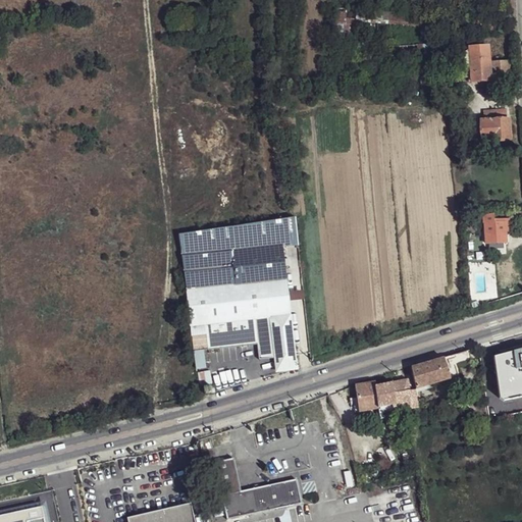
[(472,77),(472,82),(512,80),(509,45),(469,48),(471,68),(472,77)]
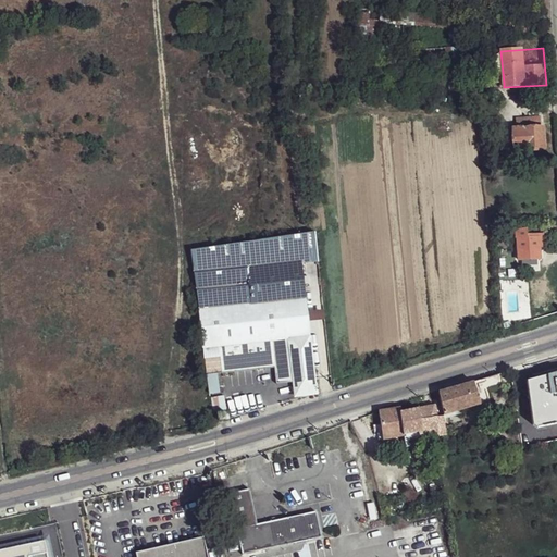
[(503,73),(491,74),(492,84),(504,83),(503,73)]
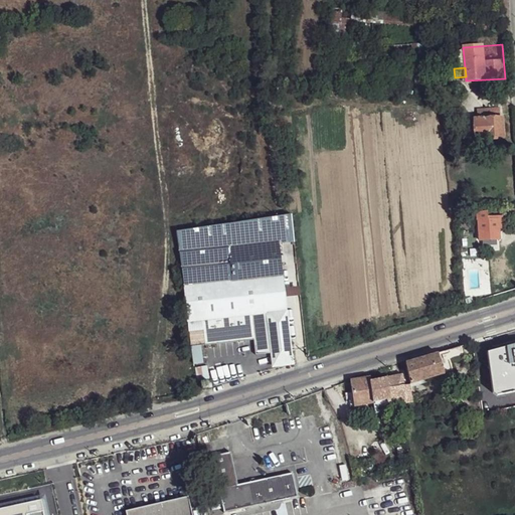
[(477,110),(478,120),(474,120),(475,138),(486,137),(486,139),(502,138),(500,108),(477,110)]
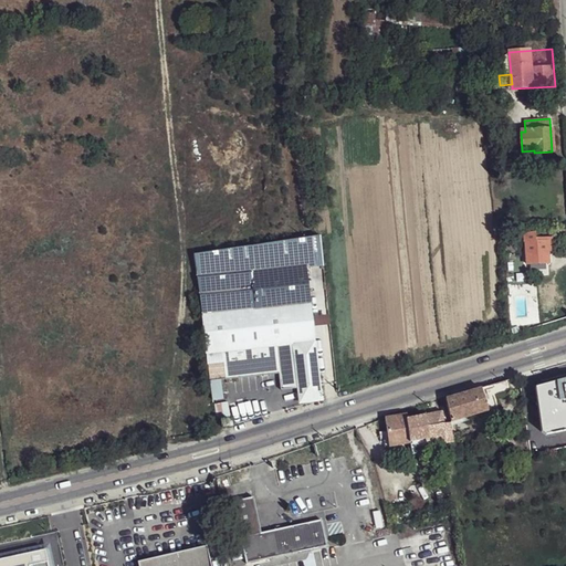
[(525,243),(526,264),(549,263),(548,249),(547,241),(535,242),(535,233),(523,233),(524,243),(525,243)]
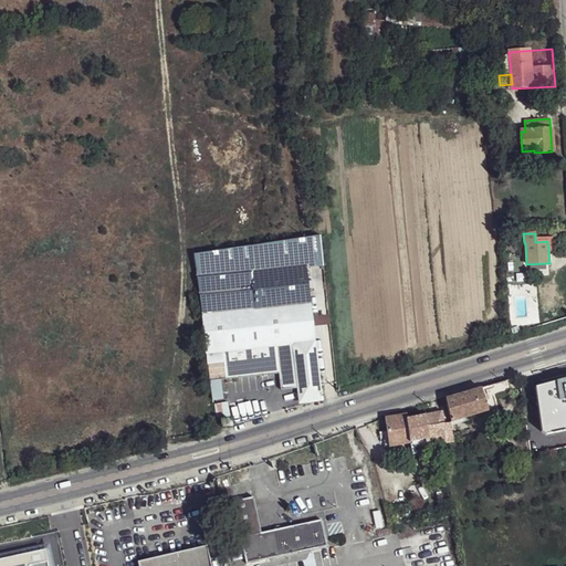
[(504,236),(506,253),(517,252),(516,234),(504,236)]
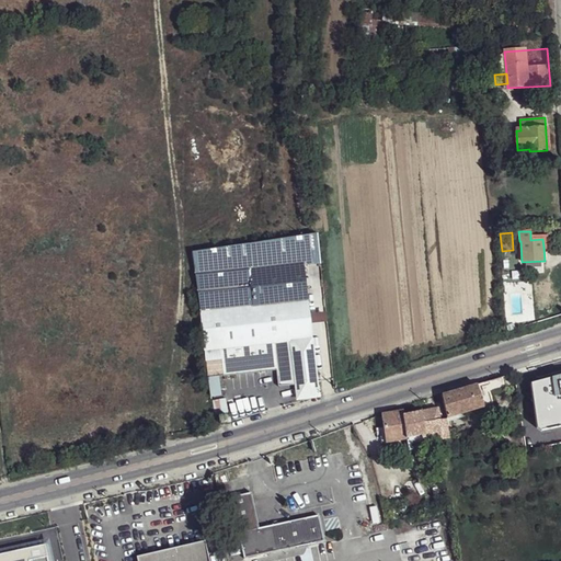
[(192,252),(207,378),(277,369),(278,386),(296,385),(298,400),(319,398),(310,324),(310,315),(325,312),(318,233),(300,237),(192,252)]
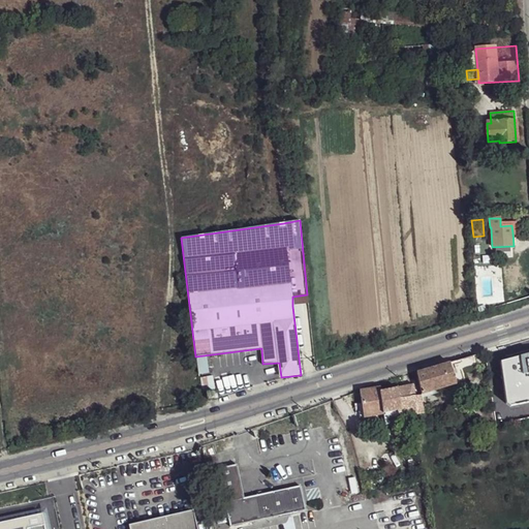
[(307,294),(292,297),(292,306),(308,304),(307,294)]
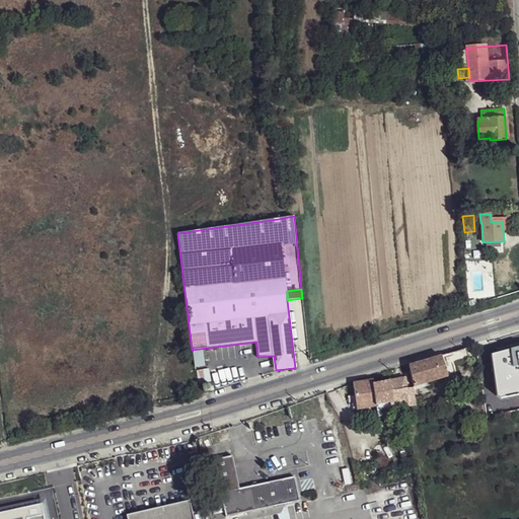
[(466,349),(442,357),(444,366),(452,364),(468,359),(466,349)]
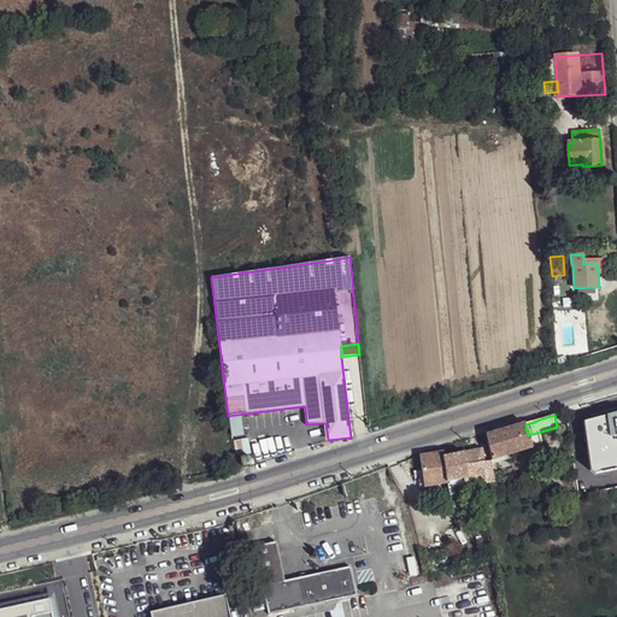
[(486,435),(491,462),(510,454),(532,447),(528,435),(526,424),(500,430),(486,435)]
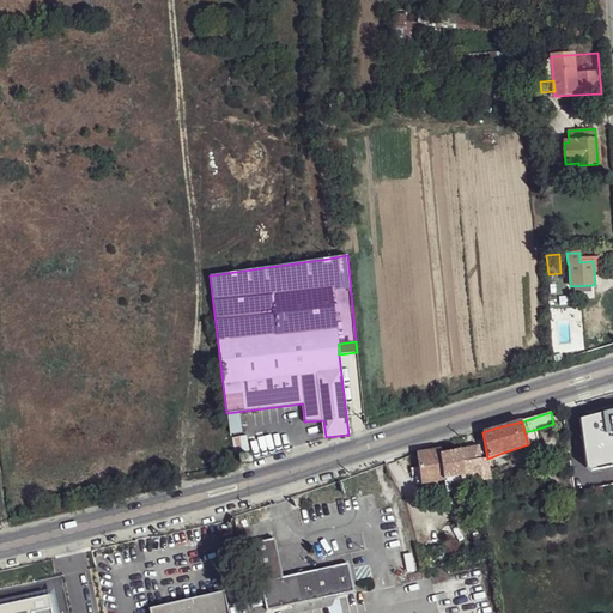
[(534,430),(525,432),(528,444),(538,442),(534,430)]
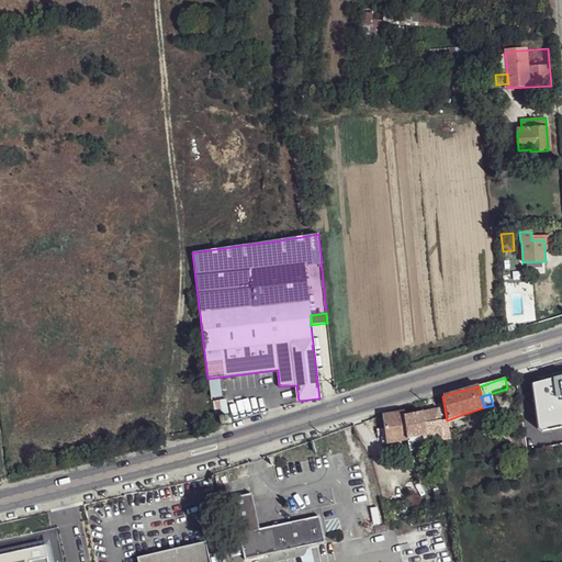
[(422,413),(424,425),(440,422),(438,409),(422,413)]
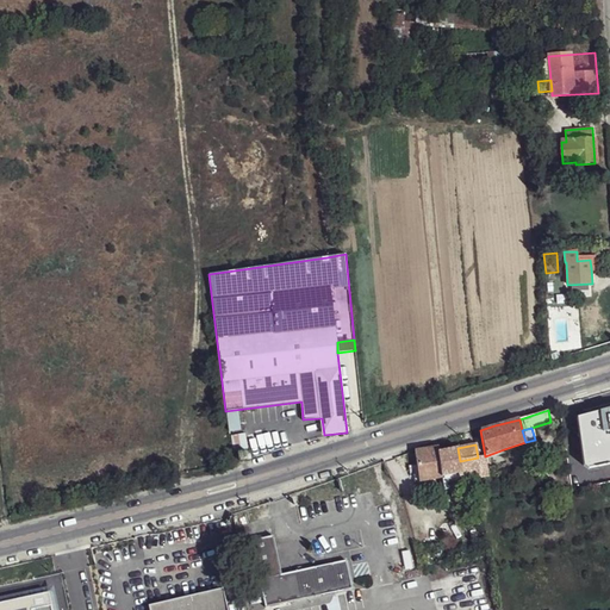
[(415,452),(419,481),(442,477),(439,452),(439,447),(415,452)]
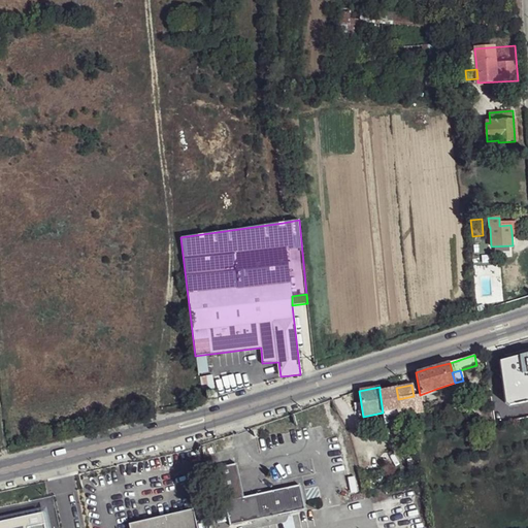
[(380,391),(383,413),(393,411),(400,409),(398,399),(396,388),(380,391)]
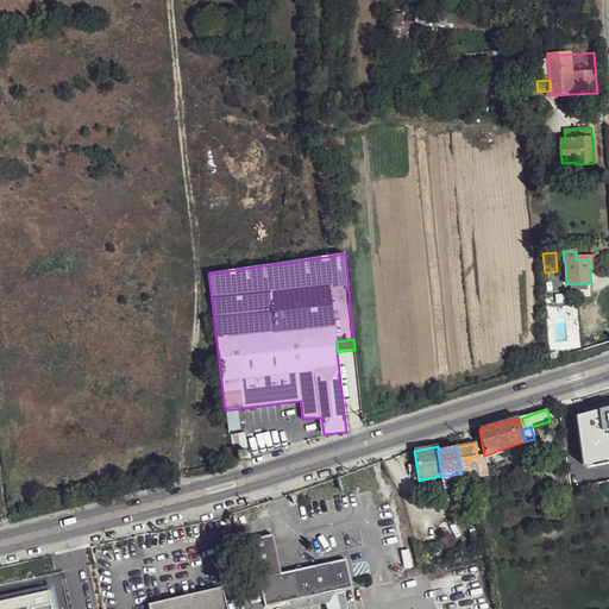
[(503,449),(484,456),(485,458),(504,452),(503,449)]
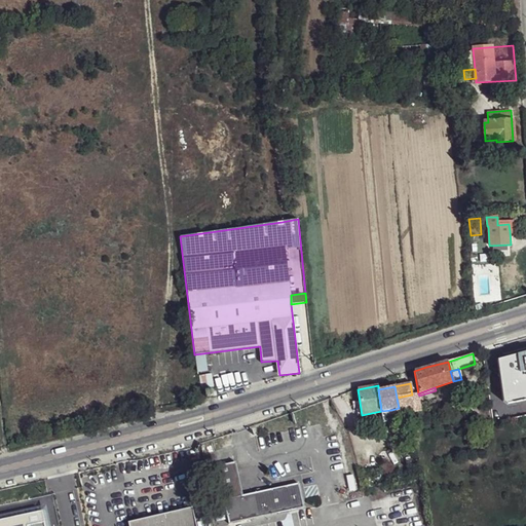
[(199,391),(200,399),(218,396),(217,388),(199,391)]
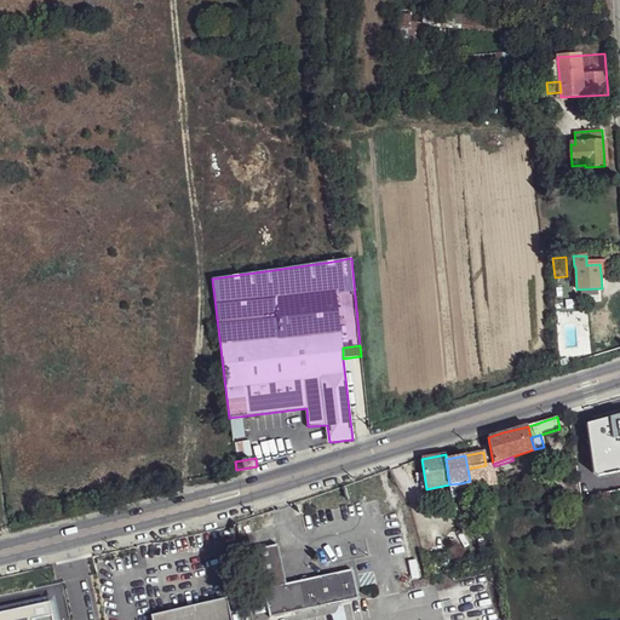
[(468,469),(470,481),(488,477),(489,486),(497,484),(494,466),(493,464),(491,464),(486,465),(468,469)]
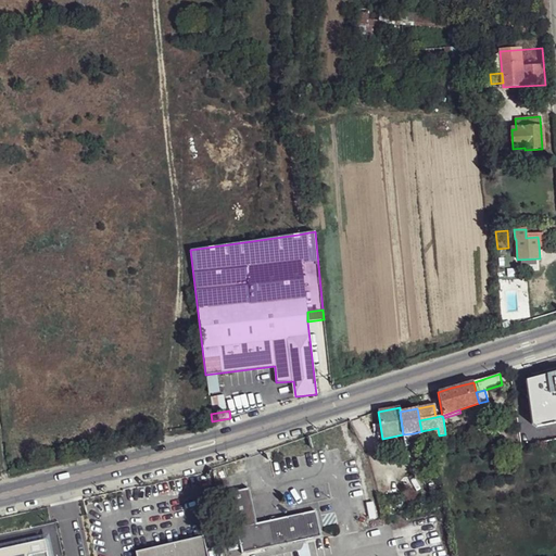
[(414,433),(403,434),(403,442),(414,440),(414,433)]
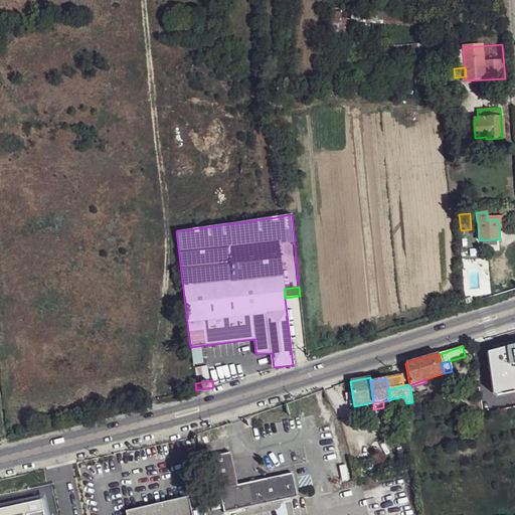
[(355,433),(356,439),(353,439),(354,443),(358,442),(357,439),(364,438),(363,432),(355,433)]
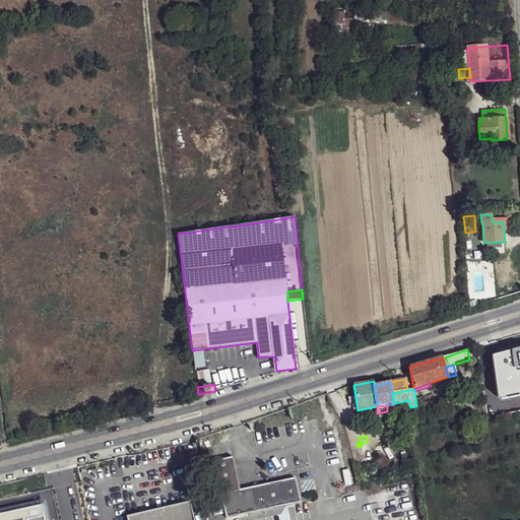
[(214,461),(221,495),(226,518),(301,502),(296,478),(240,491),(233,457),(214,461)]
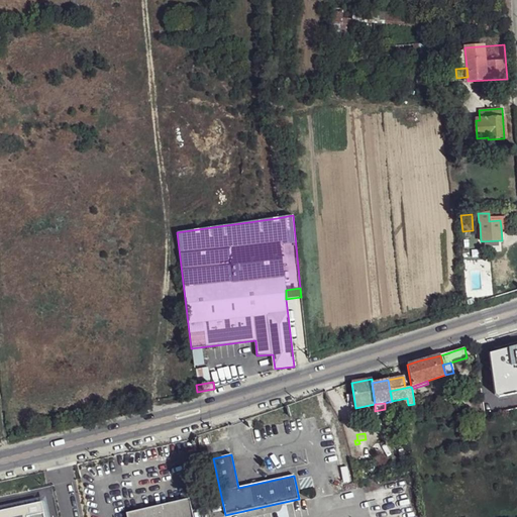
[(126,514),(126,516),(192,516),(189,500),(126,514)]
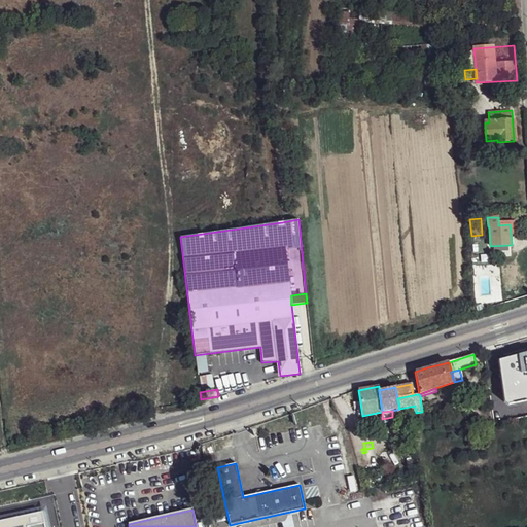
[(44,526),(41,512),(0,520),(0,526),(44,526)]
